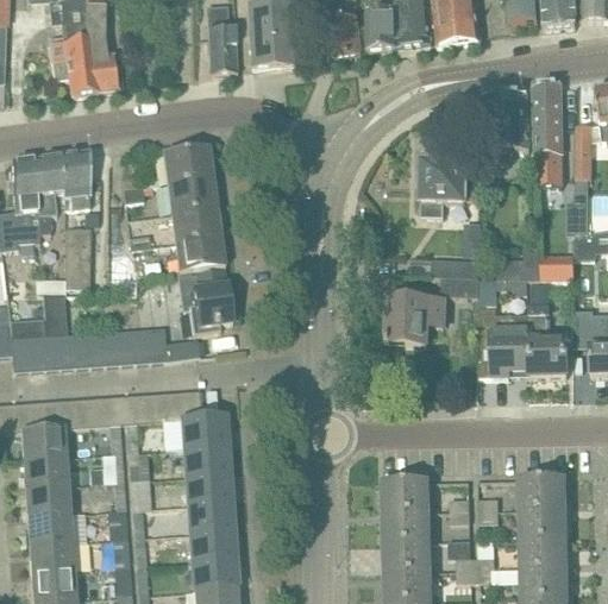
[(27,0),(27,2),(38,2),(49,2),(49,4),(51,25),(62,24),(62,25),(64,36),(64,37),(63,37),(50,39),(49,39),(55,81),(69,80),(73,98),(119,90),(116,68),(114,57),(108,58),(108,57),(107,57),(106,41),(106,39),(106,7),(105,7),(104,7),(102,7),(102,0),(86,0),(67,1),(67,0),(27,0)]
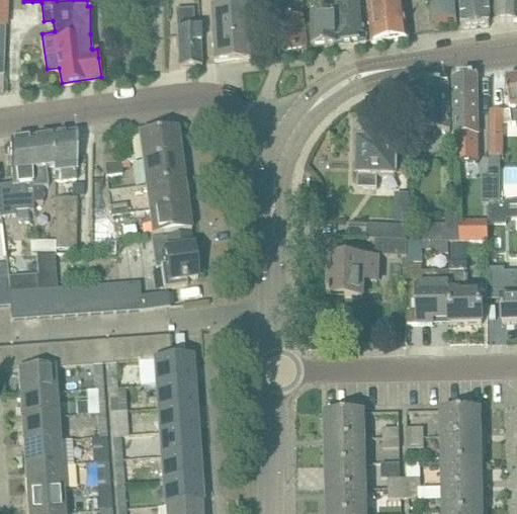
[(240,58),(250,57),(247,0),(229,0),(230,5),(211,6),(213,53),(216,59),(240,55),(240,58)]
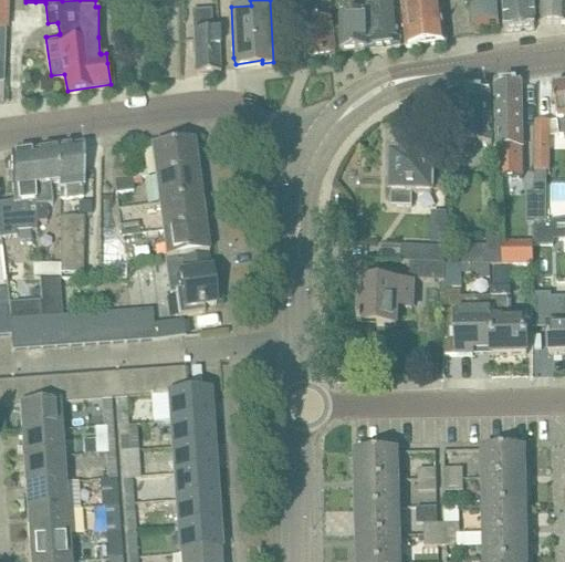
[(305,19),(307,34),(311,55),(336,52),(330,0),(317,1),(320,17),(305,19)]
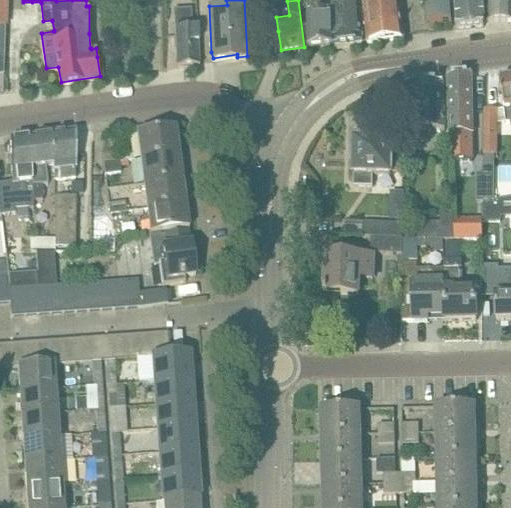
[(340,0),(340,1),(332,2),(334,43),(364,40),(362,20),(359,0),(340,0)]
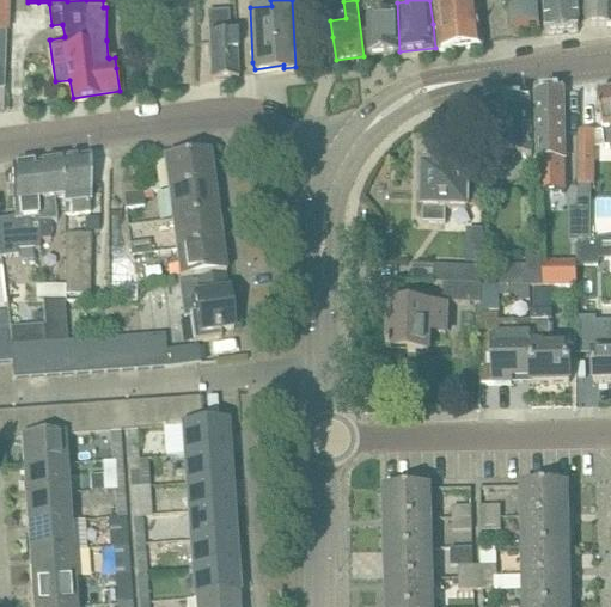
[(434,0),(440,47),(463,44),(457,0),(434,0)]
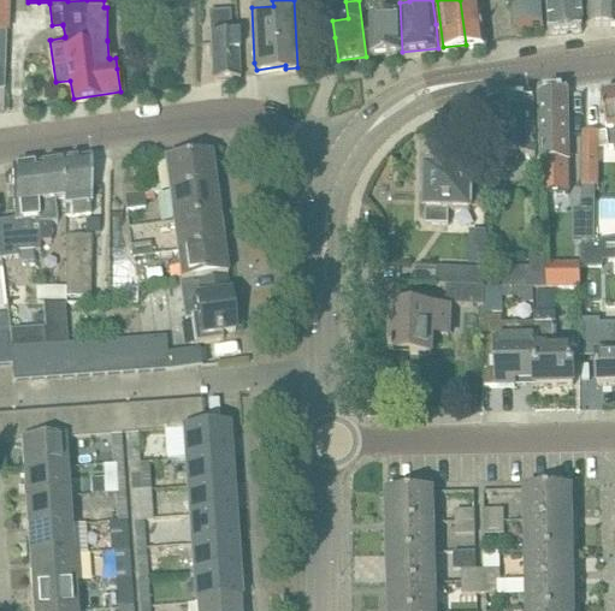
[(460,0),(466,45),(488,42),(484,18),(482,0),(460,0)]
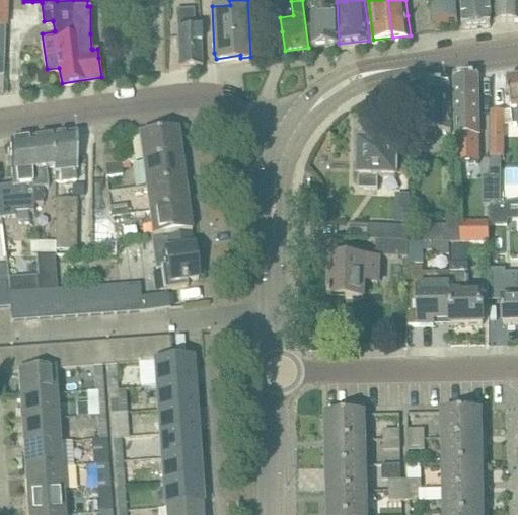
[(430,0),(430,2),(436,1),(437,17),(439,20),(442,21),(459,20),(457,0),(430,0)]
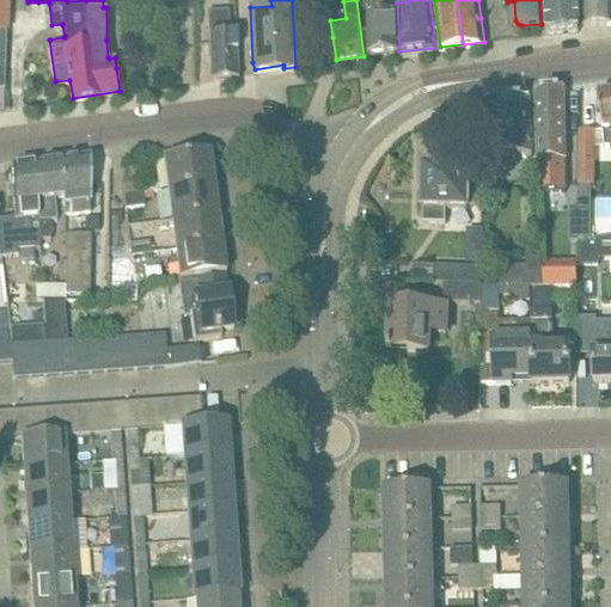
[(543,0),(547,30),(579,28),(579,0),(543,0)]
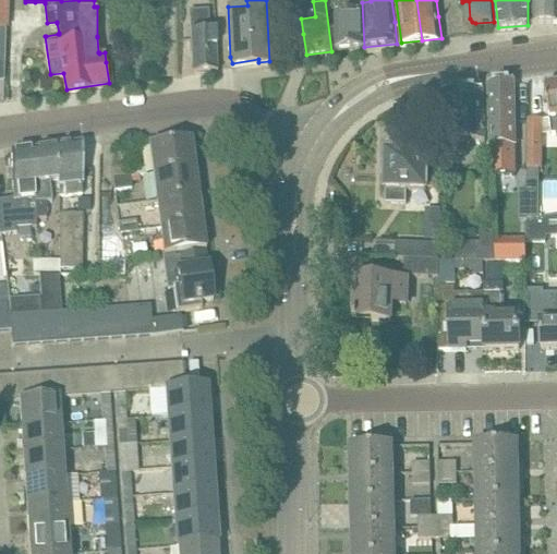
[(533,0),(534,20),(556,19),(556,0),(533,0)]
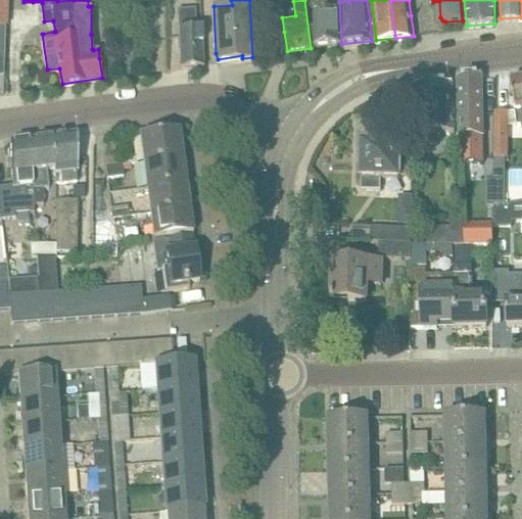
[(339,1),(314,2),(317,46),(341,44),(339,2),(339,1)]
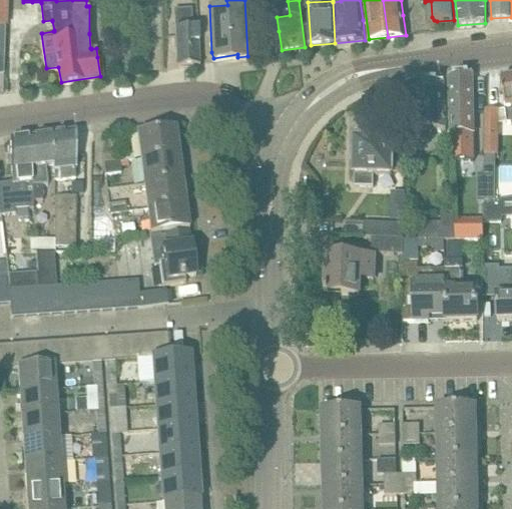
[(173,8),(174,27),(177,65),(200,63),(197,25),(194,25),(193,6),(173,8)]
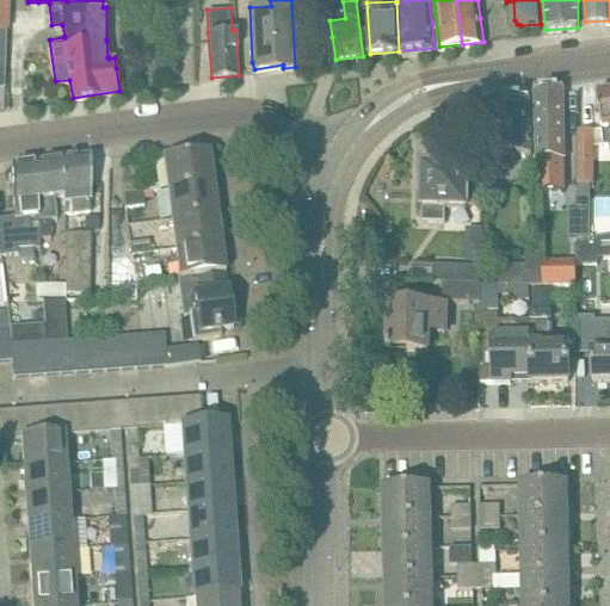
[(566,156),(564,84),(536,86),(538,187),(565,186),(564,156),(566,156)]
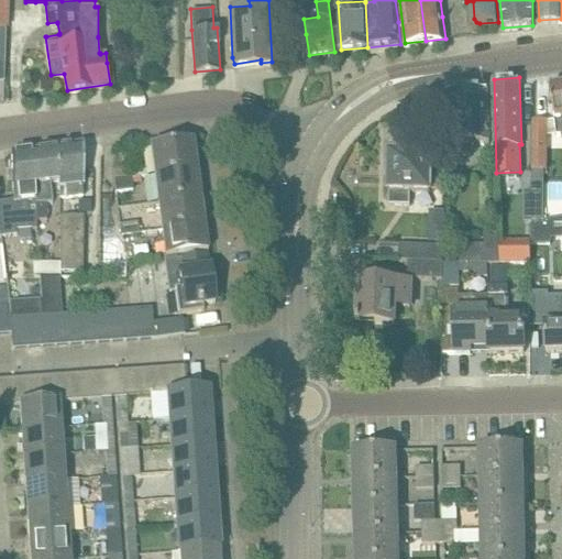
[(561,81),(551,84),(555,116),(547,116),(547,131),(561,128),(561,81)]
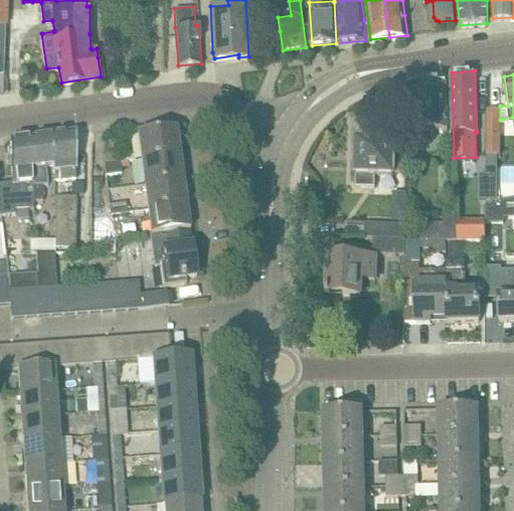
[(446,79),(407,81),(409,129),(449,127),(446,79)]
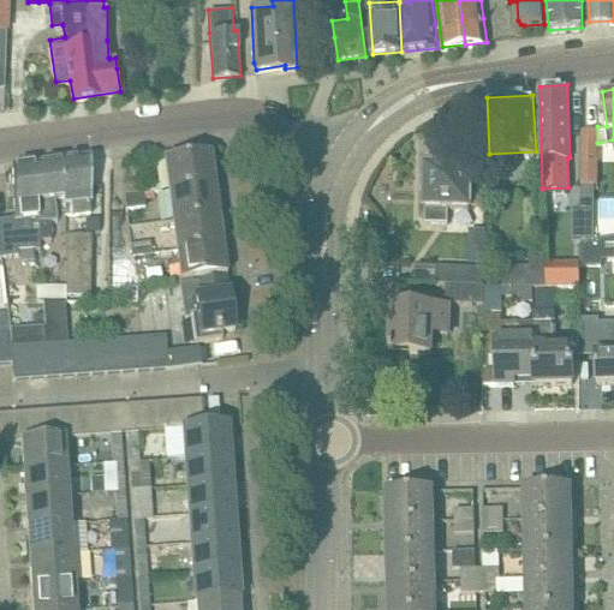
[(583,126),(582,179),(596,180),(597,180),(597,145),(597,143),(597,126),(583,126)]
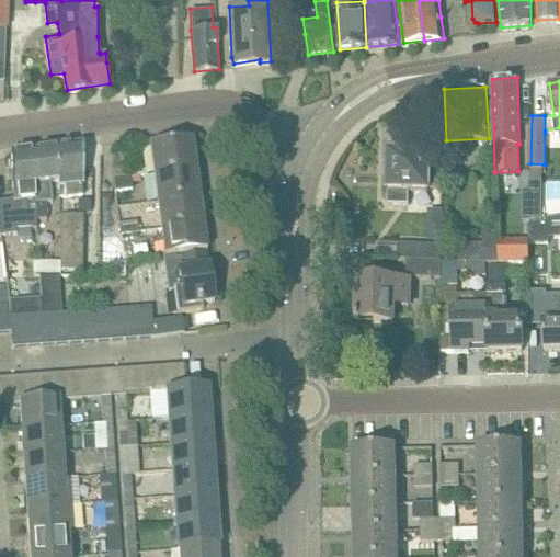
[(155,169),(196,163),(193,137),(150,143),(155,169)]
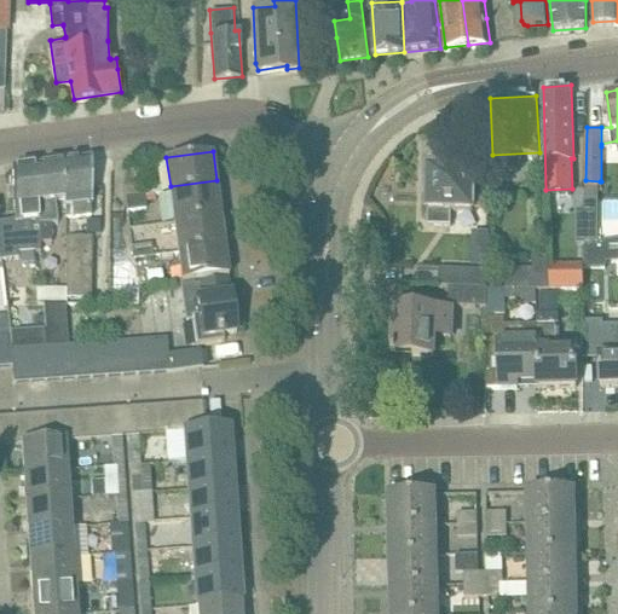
[(92,155),(65,158),(64,200),(67,212),(92,207),(90,196),(92,197),(93,177),(92,155)]
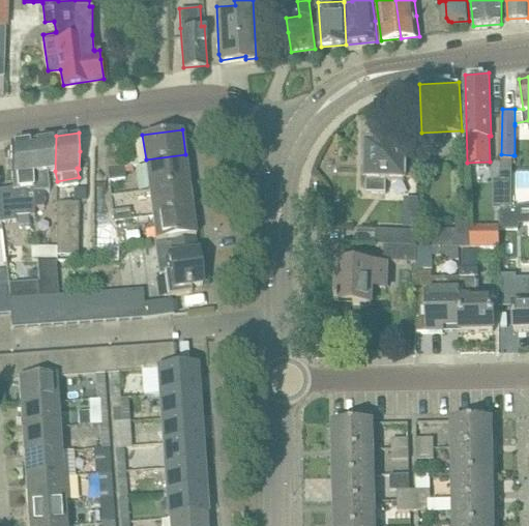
[(56,136),(33,139),(35,215),(37,215),(38,207),(45,207),(46,192),(50,192),(48,173),(55,171),(56,136)]
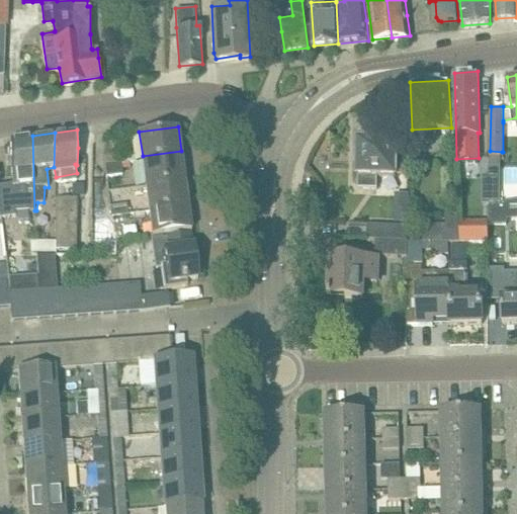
[(105,161),(124,158),(121,135),(107,137),(104,153),(105,161)]
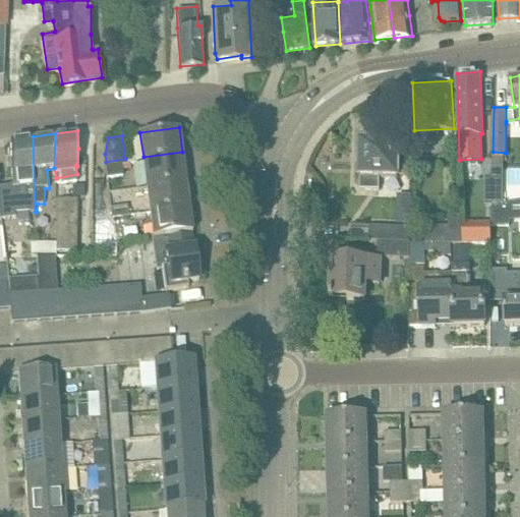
[(35,212),(33,136),(10,139),(11,176),(12,175),(13,181),(0,182),(0,207),(0,211),(14,210),(32,210),(32,212),(35,212)]
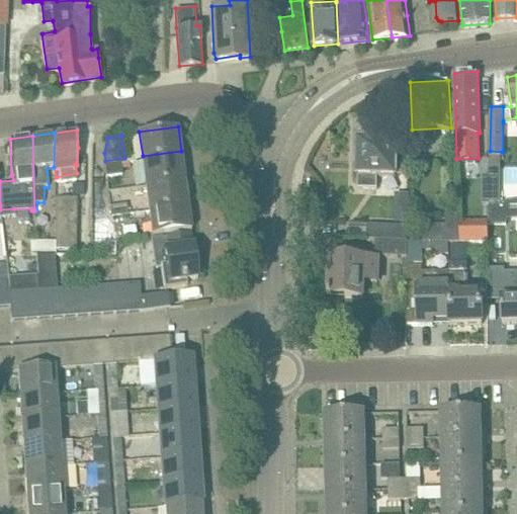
[(378,174),(397,174),(397,169),(400,169),(400,158),(397,158),(397,139),(359,139),(358,185),(377,186),(378,174)]
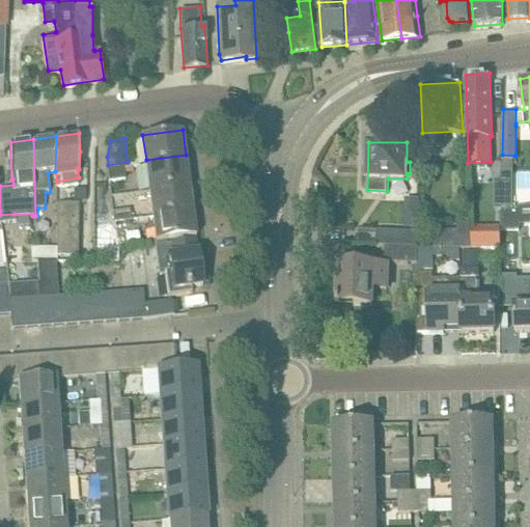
[(186,155),(146,160),(149,187),(190,182),(186,155)]
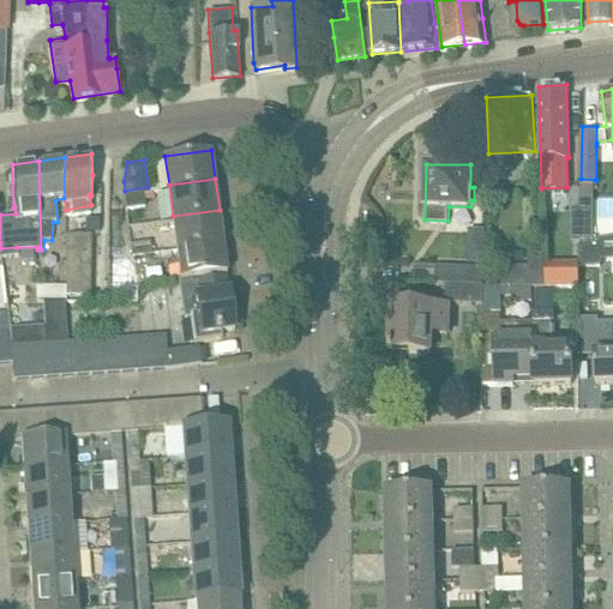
[(581,179),(581,193),(595,194),(595,180),(581,179)]
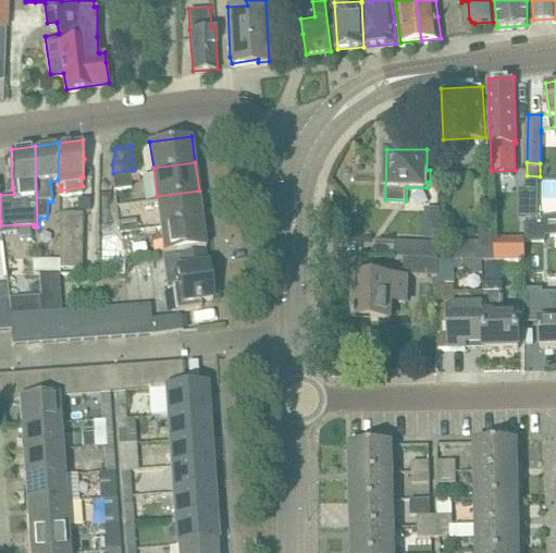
[(134,172),(134,170),(113,173),(114,186),(132,184),(130,173),(134,172)]
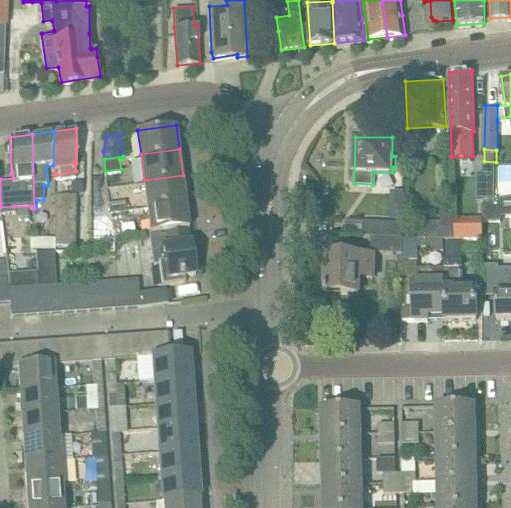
[(495,162),(483,162),(483,171),(483,198),(495,198),(495,162)]
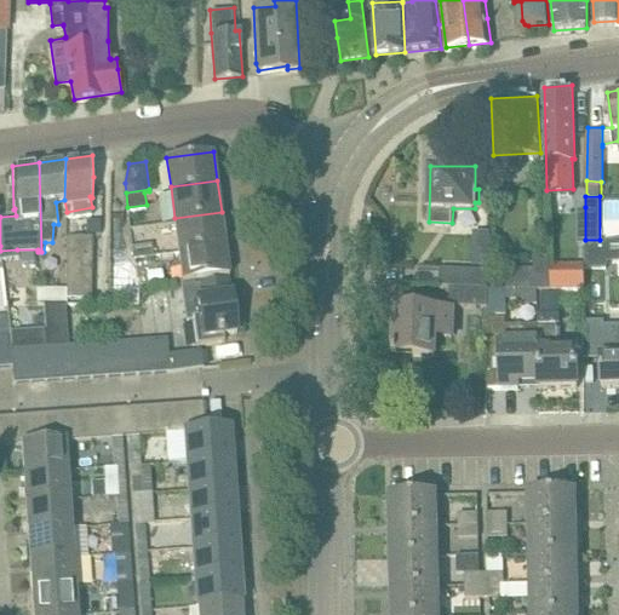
[(222,212),(175,218),(179,249),(225,242),(222,212)]
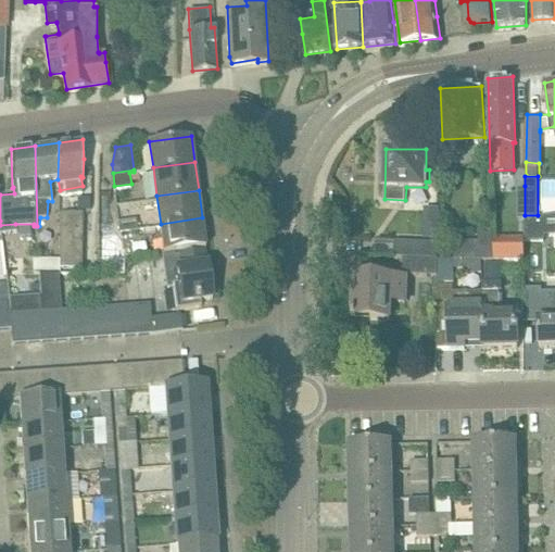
[(90,195),(77,195),(77,208),(90,208),(90,195)]
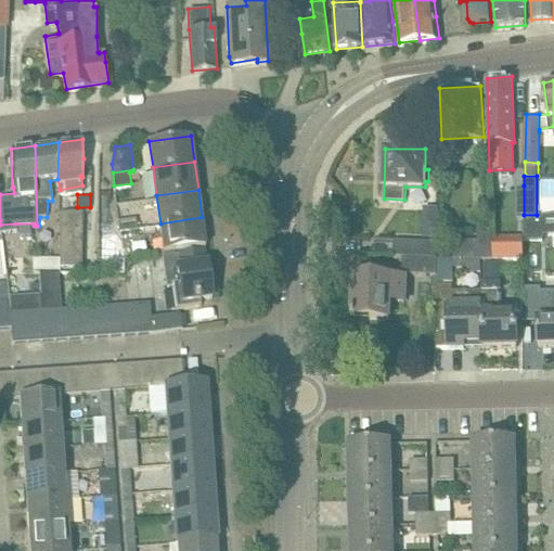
[(59,255),(59,264),(84,265),(84,212),(60,210),(59,255)]
